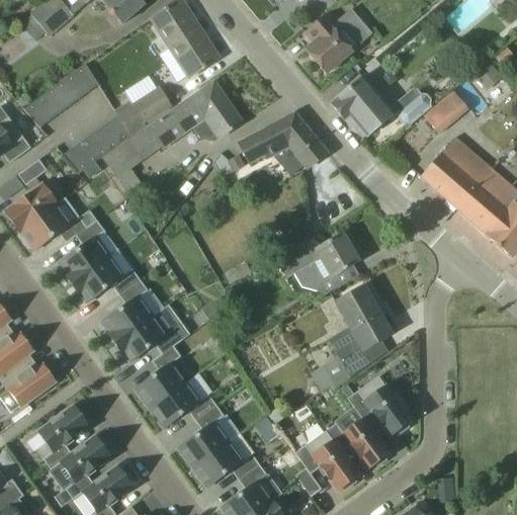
[(21,23),(35,40),(46,31),(49,35),(74,14),(62,0),(45,0),(30,12),(31,14),(21,23)]
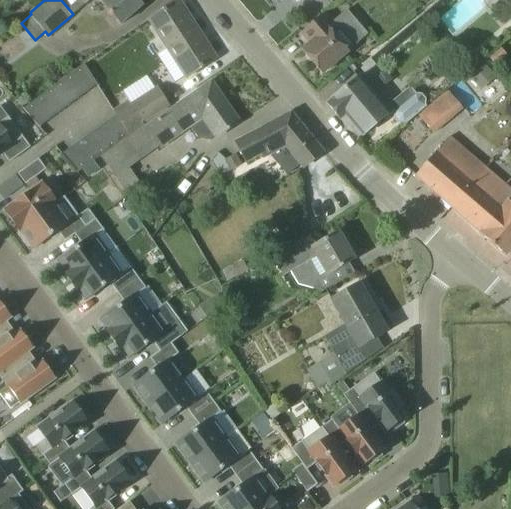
[(85,0),(87,2),(89,0),(102,0),(102,1),(120,23),(144,2),(142,0),(85,0)]
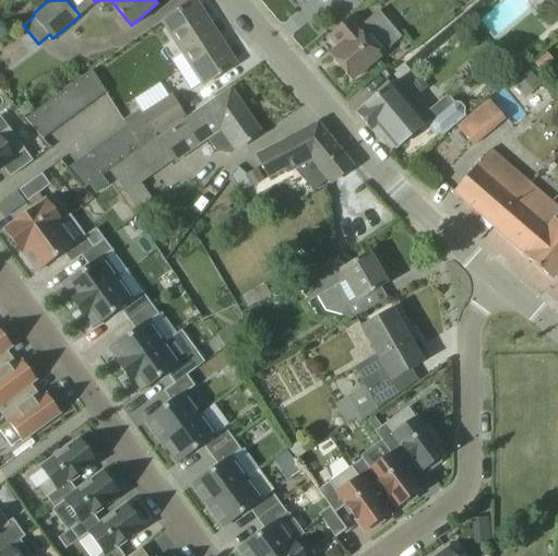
[(203,84),(237,62),(198,0),(190,0),(161,20),(203,84)]
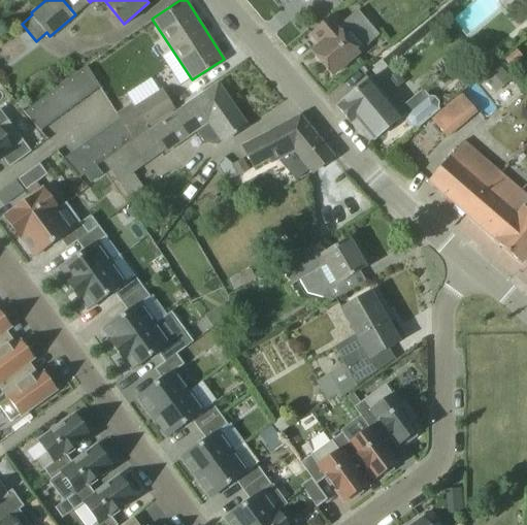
[(332,73),(369,41),(350,18),(344,22),(335,10),(310,31),(320,42),(311,48),(332,73)]
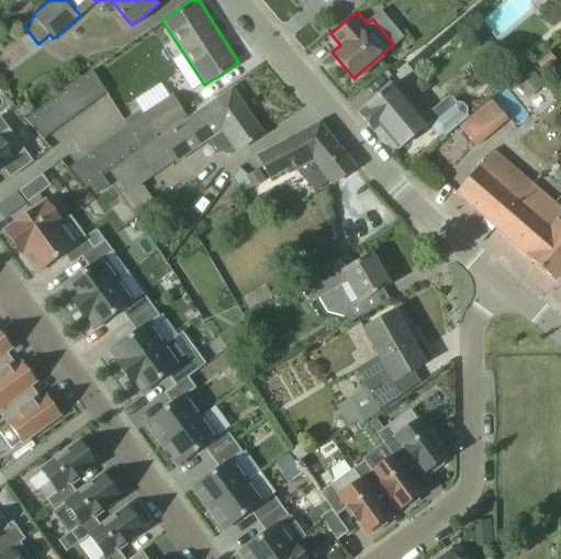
[(531,66),(514,80),(528,97),(546,81),(531,66)]
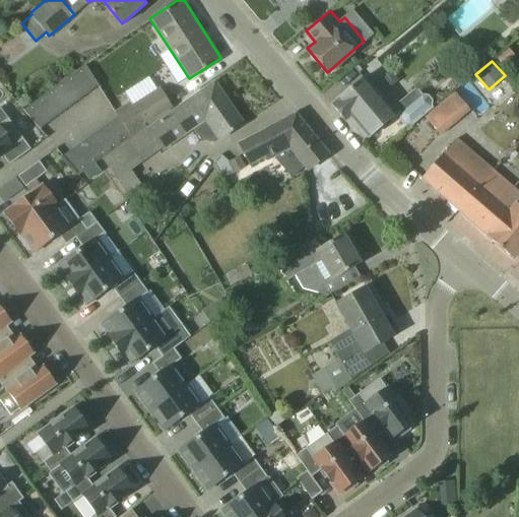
[(74,71),(89,90),(100,83),(85,62),(74,71)]
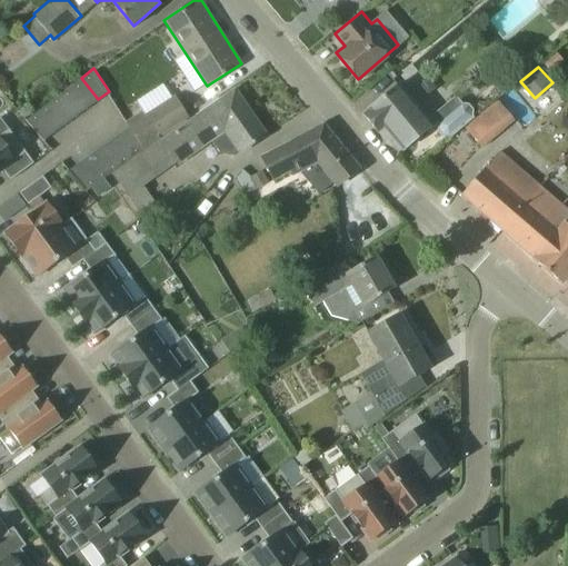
[(87,107),(98,99),(81,78),(71,86),(87,107)]
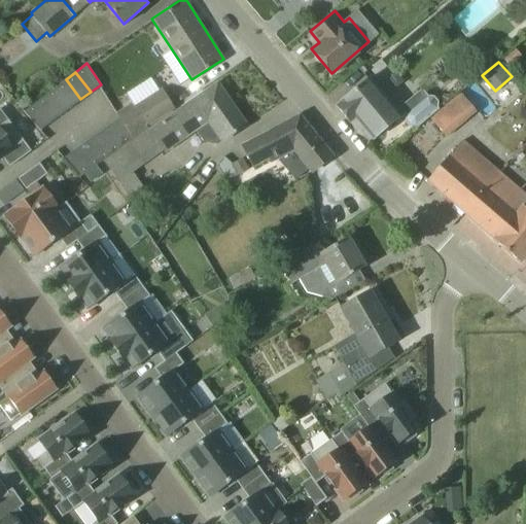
[(430,114),(439,107),(439,106),(439,100),(433,94),(428,94),(422,86),(396,108),(370,75),(337,104),(351,121),(356,117),(374,138),(402,113),(401,113),(405,110),(406,112),(406,118),(410,124),(415,124),(417,125),(430,114)]
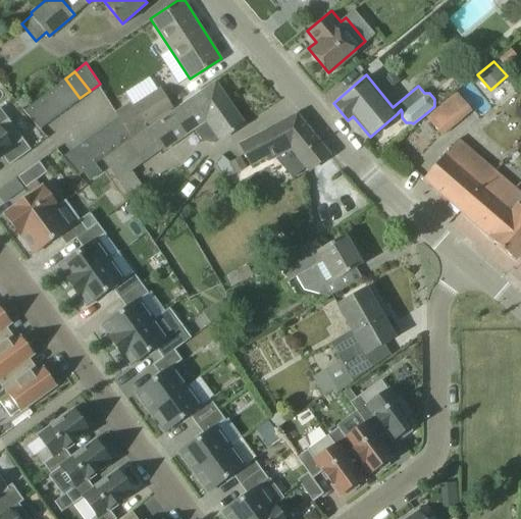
[(65,79),(55,86),(69,105),(80,98),(65,79)]
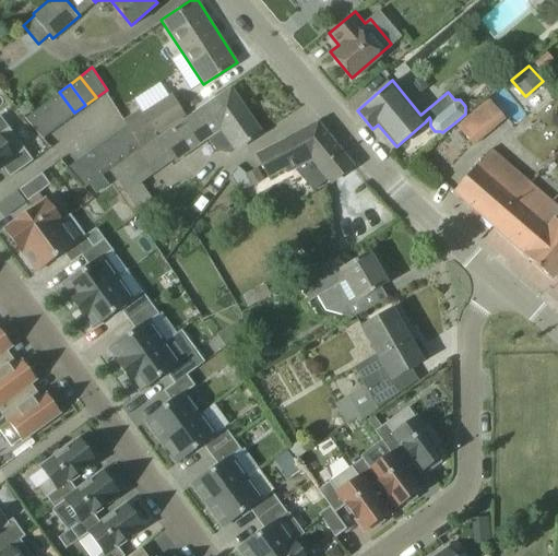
[(130,154),(118,162),(110,167),(127,190),(174,158),(175,161),(209,137),(216,148),(230,150),(235,145),(237,149),(262,130),(232,86),(188,116),(187,114),(142,145),(130,154)]
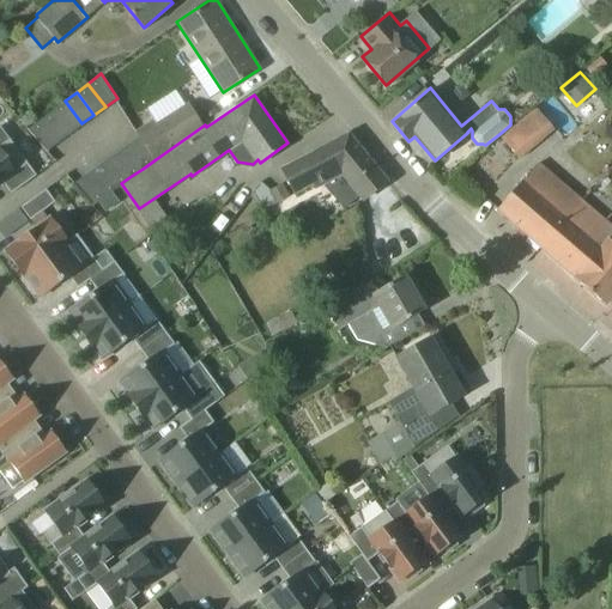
[(71,133),(82,123),(65,101),(53,109),(71,133)]
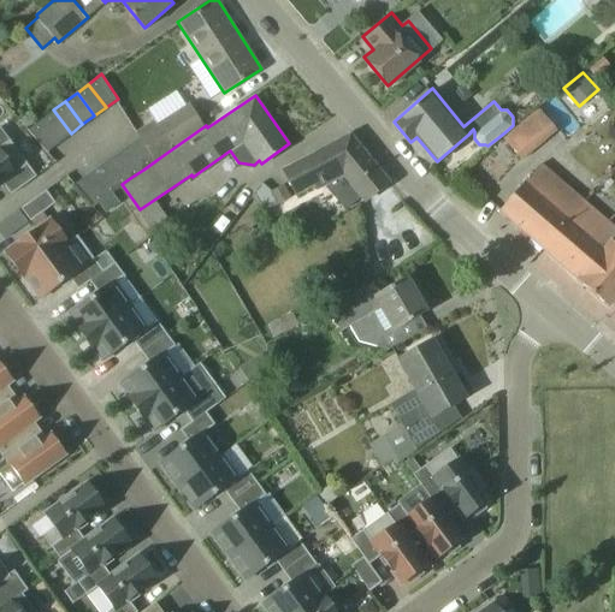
[(157,160),(206,125),(189,102),(159,124),(154,117),(135,130),(140,136),(157,160)]
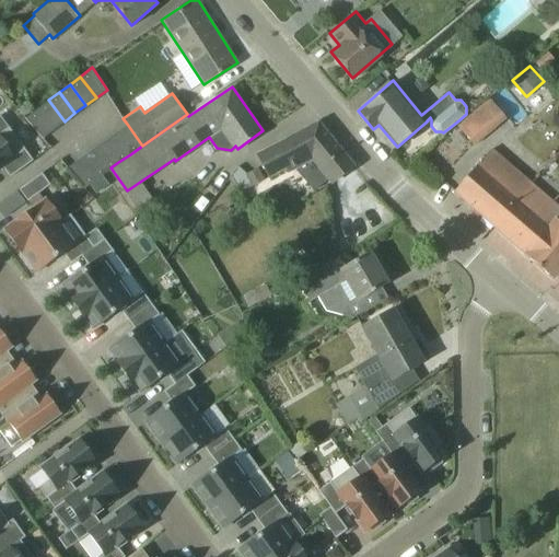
[(65,122),(48,100),(38,107),(54,129),(65,122)]
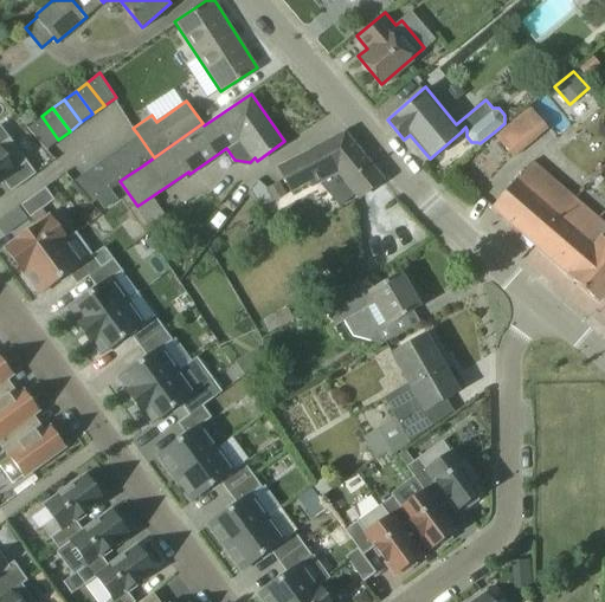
[(46,148),(58,140),(42,116),(29,125),(46,148)]
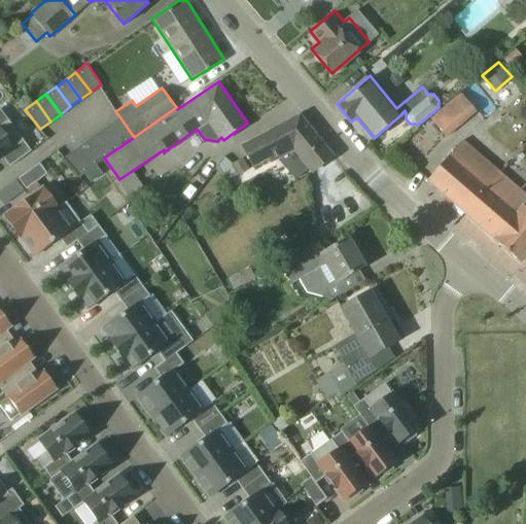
[(252,168),(270,159),(271,160),(295,147),(313,170),(332,154),(300,114),(240,145),(252,168)]
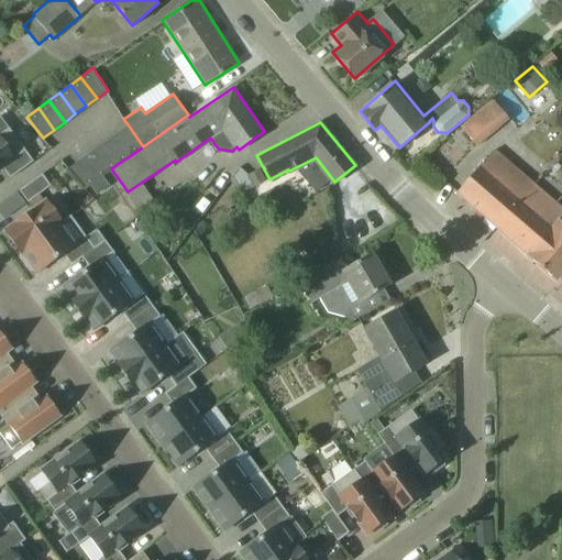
[(128,124),(116,133),(131,155),(143,146),(128,124)]
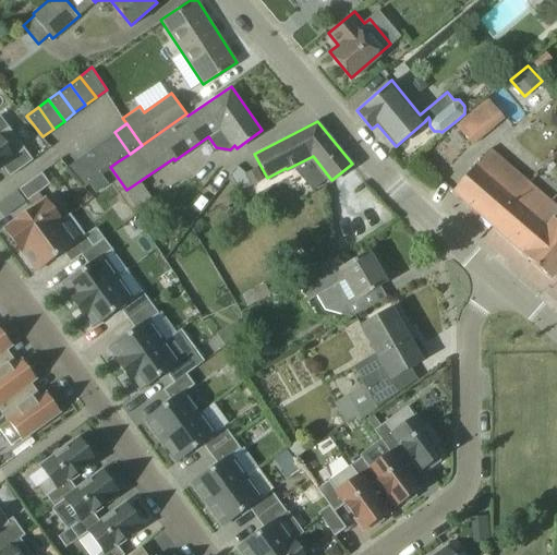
[(0,165),(2,164),(11,175),(33,158),(9,125),(0,131),(0,165)]
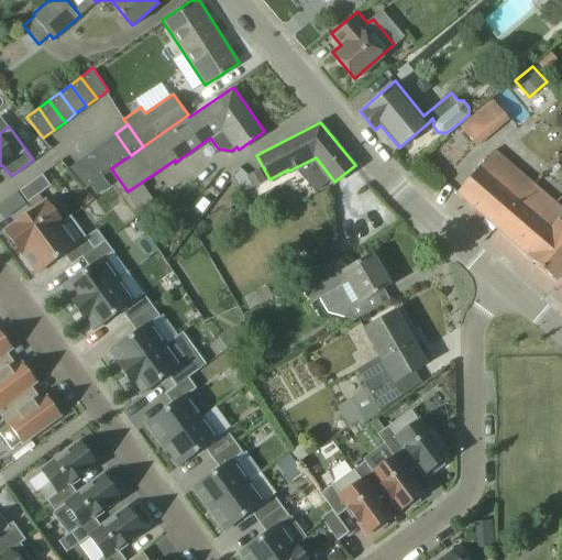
[(116,133),(103,142),(119,163),(131,155),(116,133)]
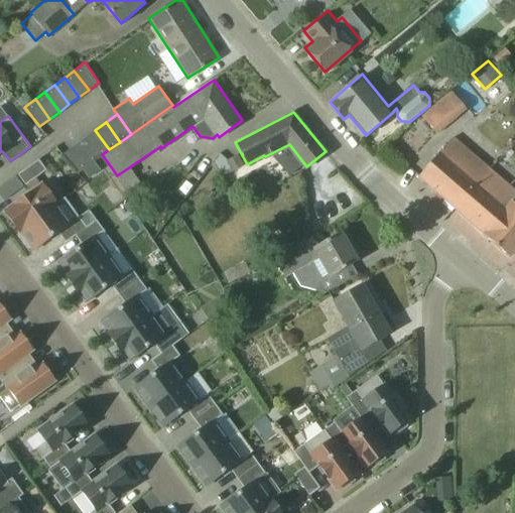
[(109,149),(95,130),(85,137),(98,157),(102,154),(109,149)]
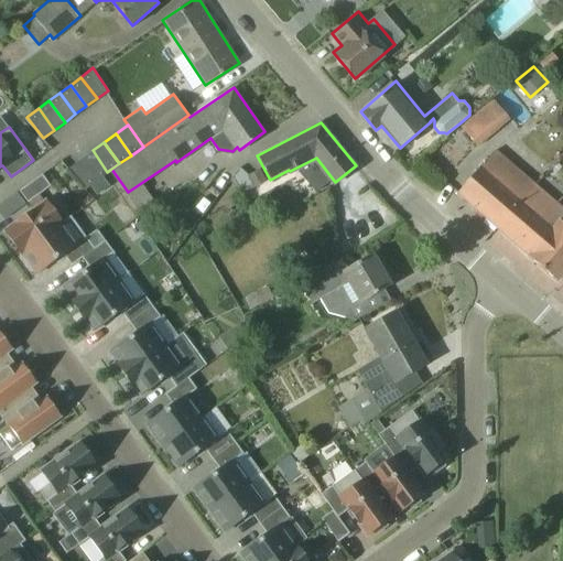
[(498,226),(536,183),(496,149),(483,163),(457,192),(498,226)]
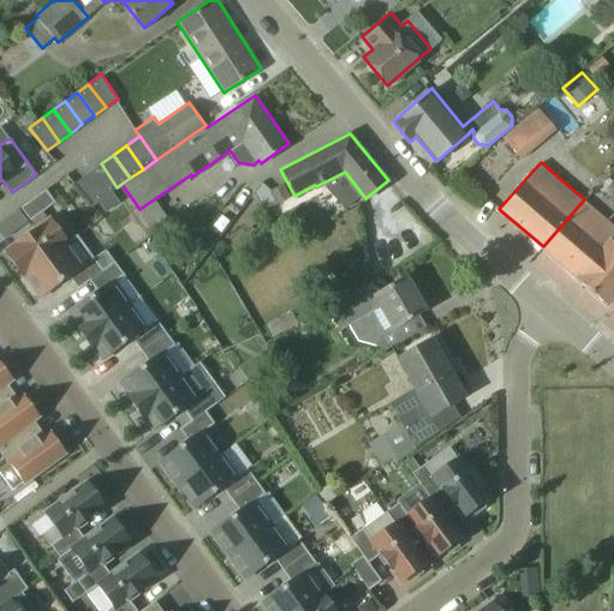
[(117,187),(101,163),(88,173),(105,197),(113,190),(117,187)]
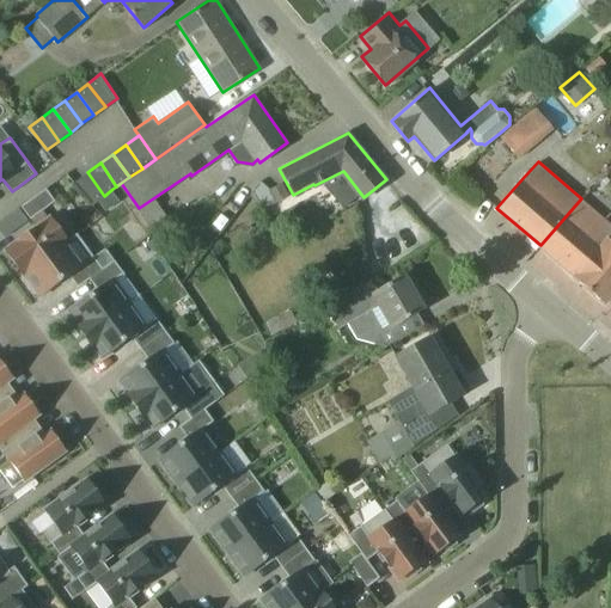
[(104,196),(87,172),(74,182),(93,203),(98,200),(104,196)]
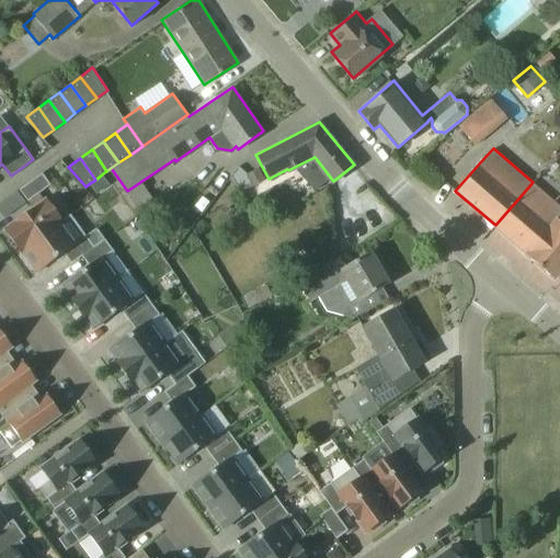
[(29,200),(50,183),(43,171),(20,188),(29,200)]
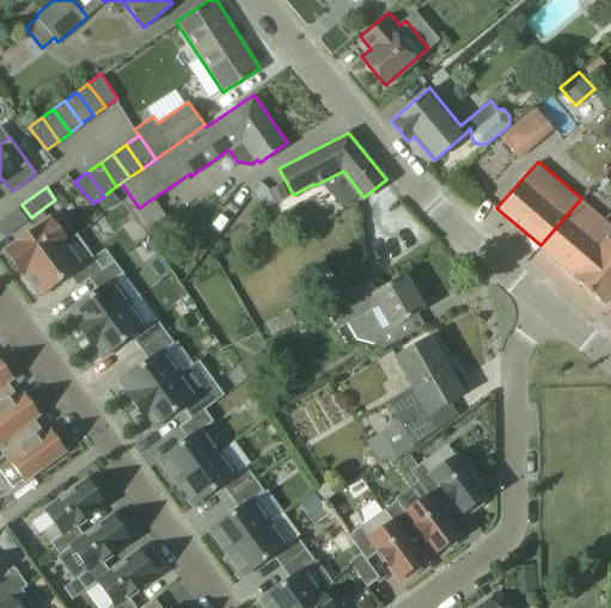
[(104,196),(98,200),(107,209),(120,200),(112,189),(104,196)]
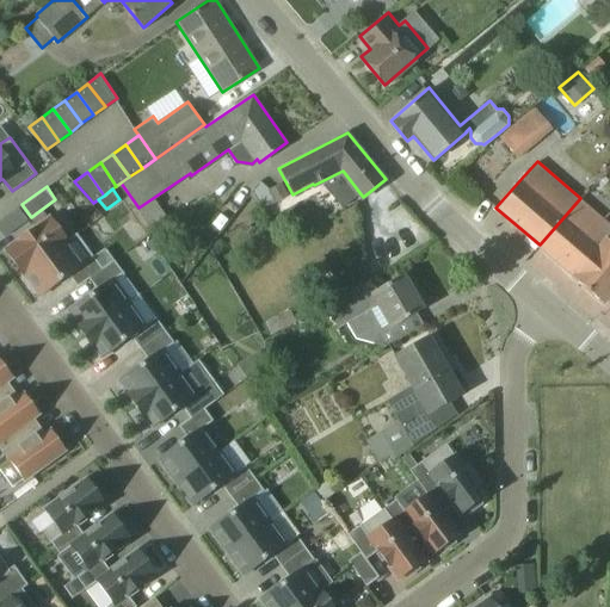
[(609,223),(580,198),(540,245),(574,274),(573,274),(604,302),(609,295),(609,239),(608,237),(609,235),(609,223)]
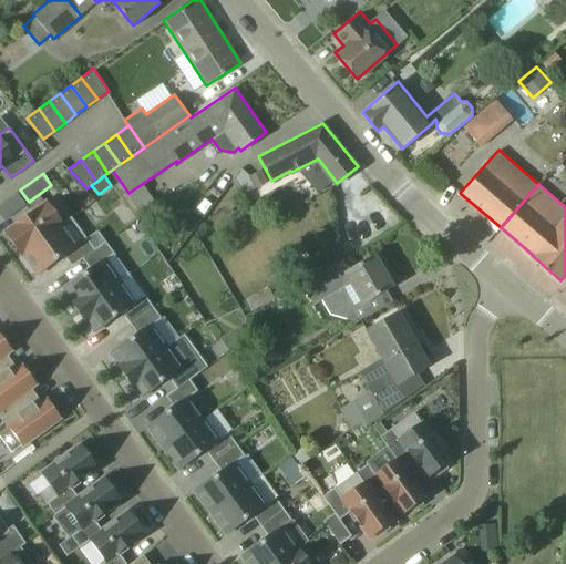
[(63,223),(47,201),(6,231),(21,253),(23,252),(63,223)]
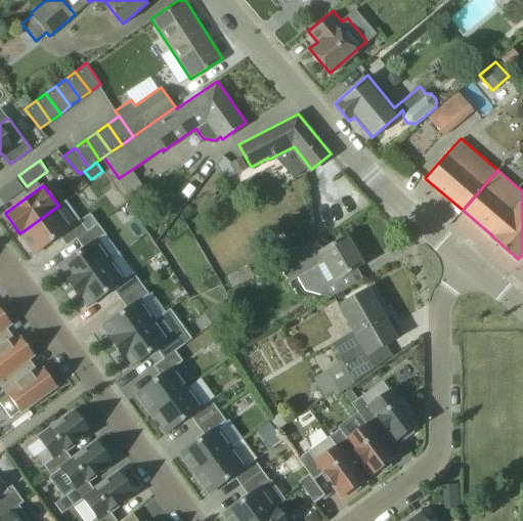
[(68,245),(77,237),(88,228),(67,200),(58,206),(22,232),(36,252),(59,234),(68,245)]
